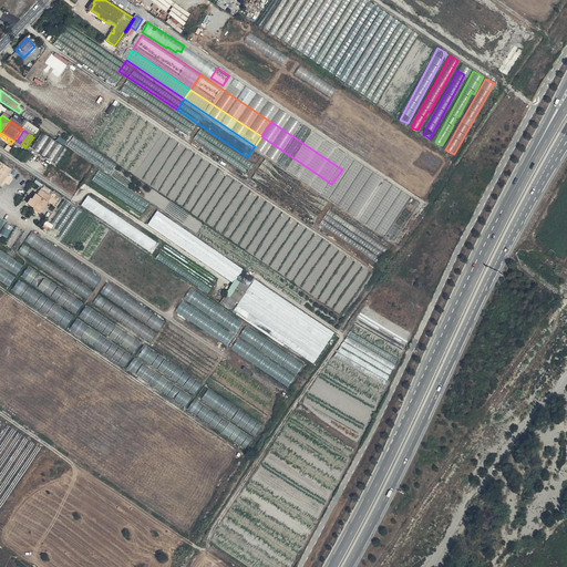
[(116,165),(74,136),(72,141),(114,169),(116,165)]
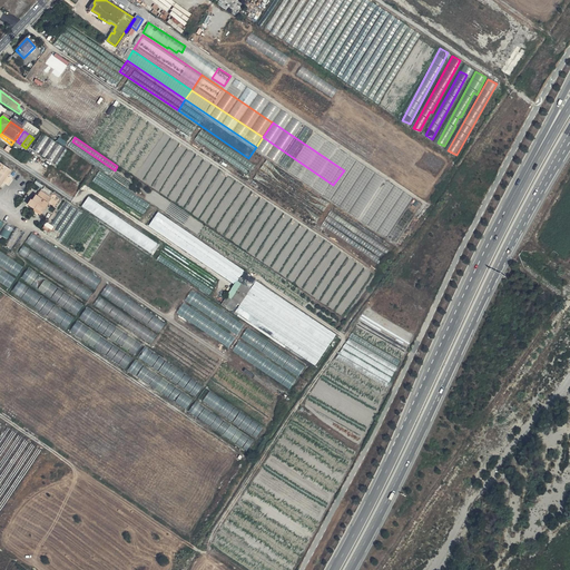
[(256,147),(326,195),(333,185),(263,137),(256,147)]
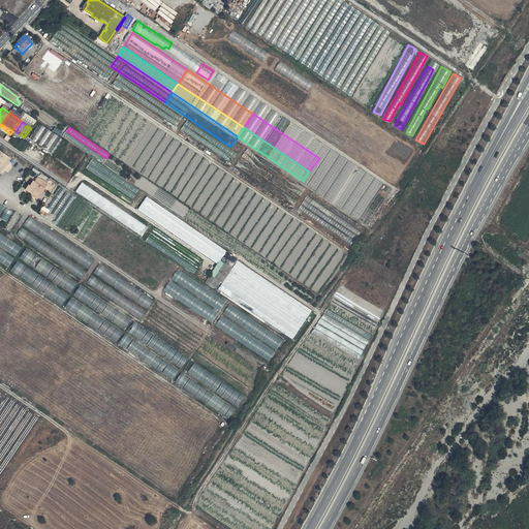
[(52,158),(60,147),(35,129),(27,142),(44,154),(52,158)]
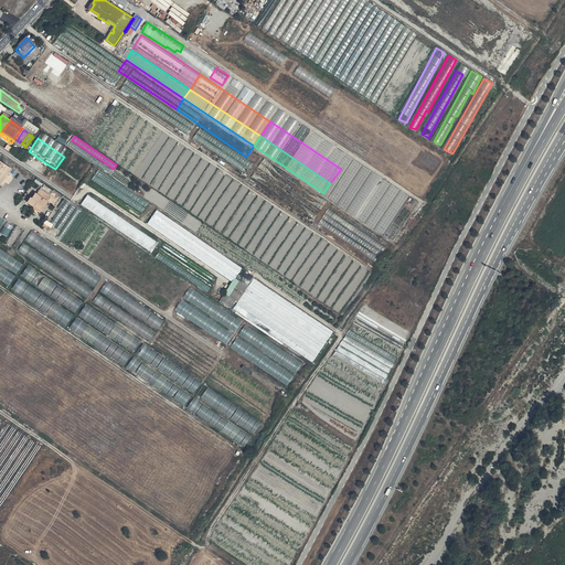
[(113,169),(71,140),(68,145),(110,173),(113,169)]
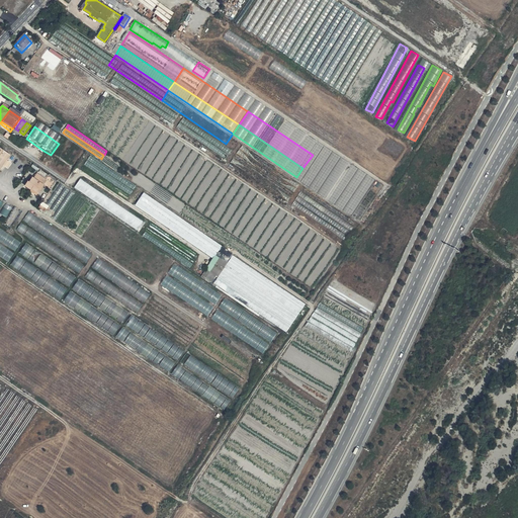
[(296,177),(233,134),(226,144),(290,187),(296,177)]
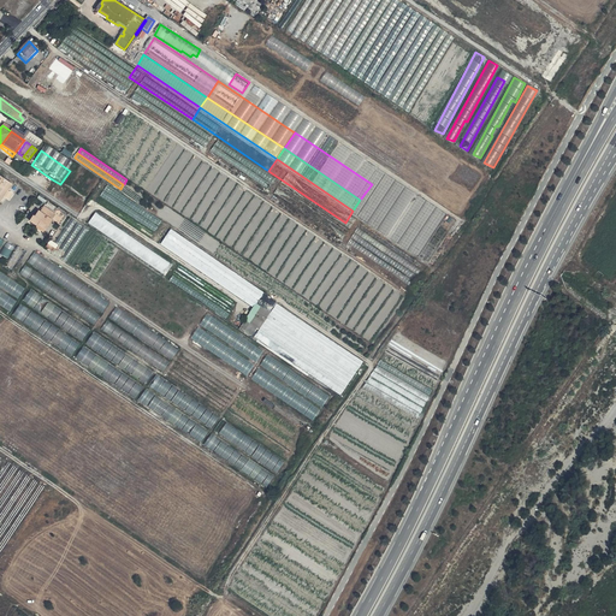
[(31,165),(59,185),(60,184),(52,179),(31,165)]
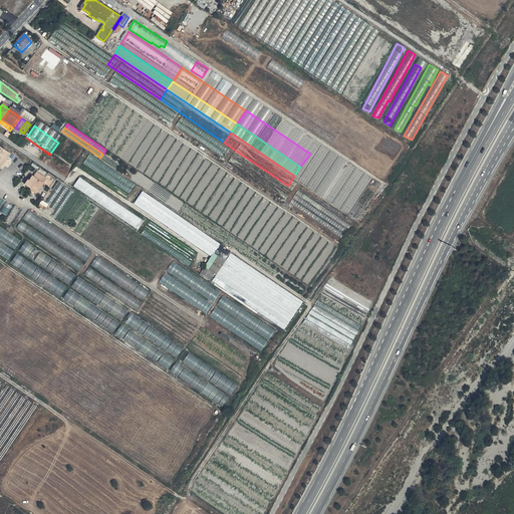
[(0,146),(0,170),(11,154),(0,146)]
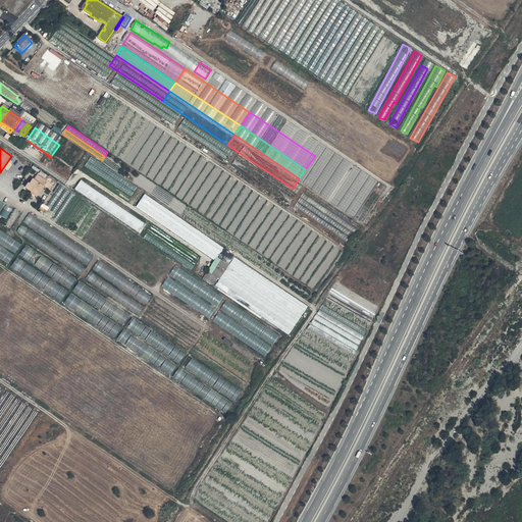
[(138,187),(92,156),(89,160),(135,191),(138,187)]
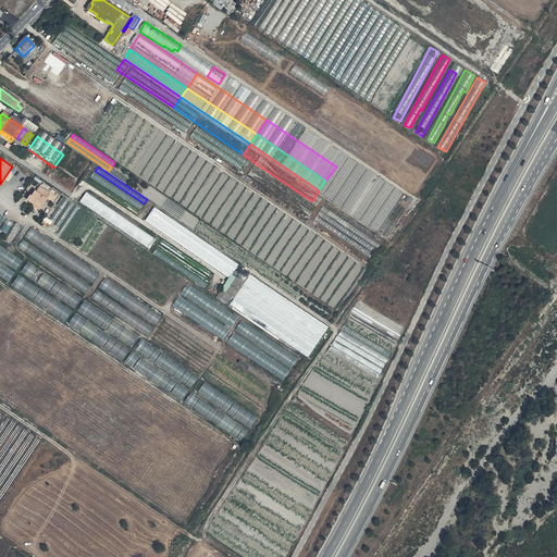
[(144,205),(95,172),(91,176),(140,209),(144,205)]
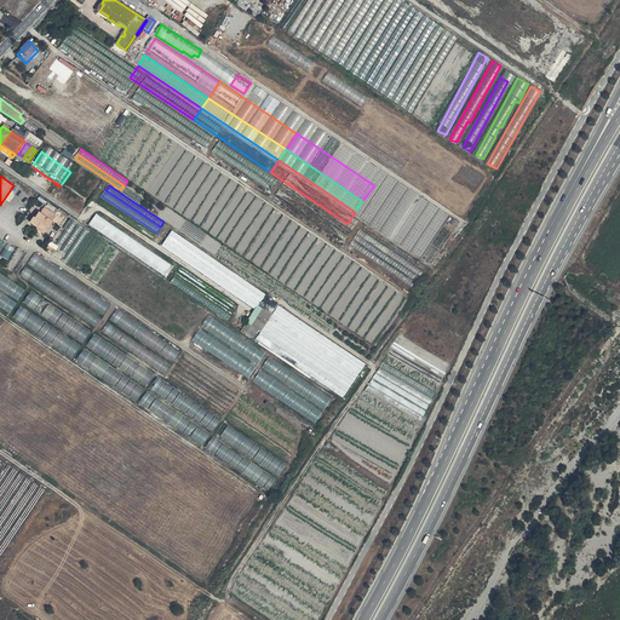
[(56,217),(56,216),(58,212),(47,204),(44,208),(56,217)]
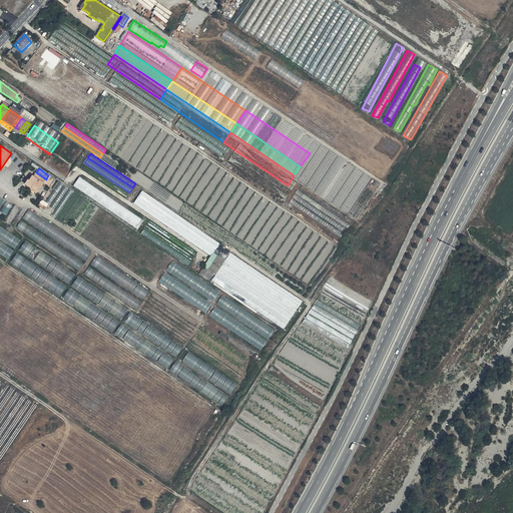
[(43,183),(46,179),(36,172),(33,177),(32,176),(29,181),(27,179),(24,184),(30,189),(31,187),(37,191),(43,183)]
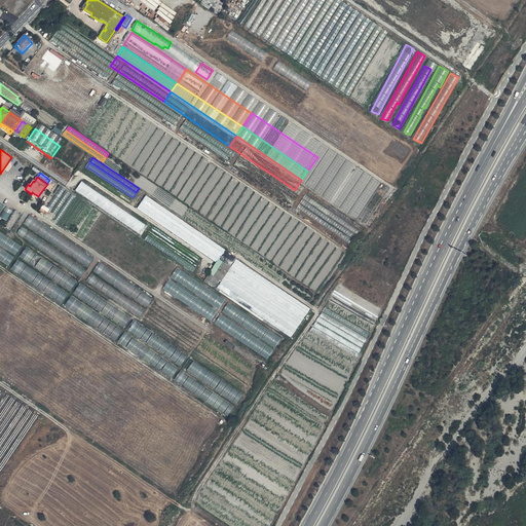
[(146,224),(82,182),(77,190),(140,233),(146,224)]
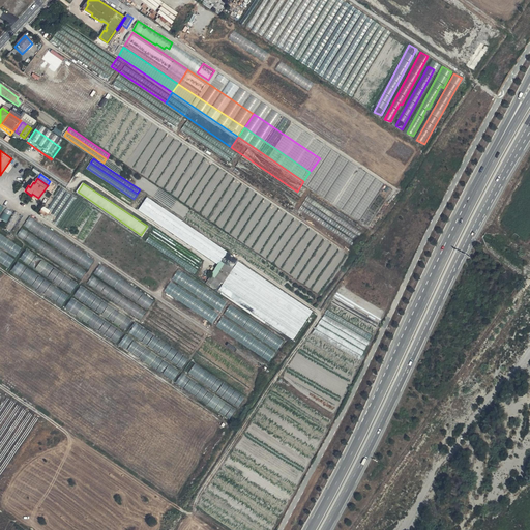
[(48,184),(48,185),(45,189),(50,194),(54,188),(48,184)]
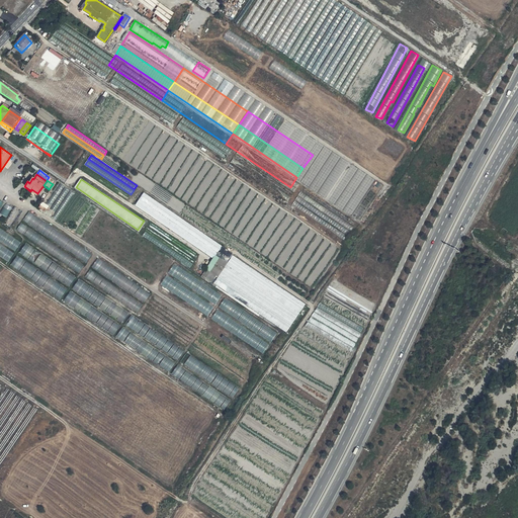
[(52,205),(65,186),(61,183),(48,202),(52,205)]
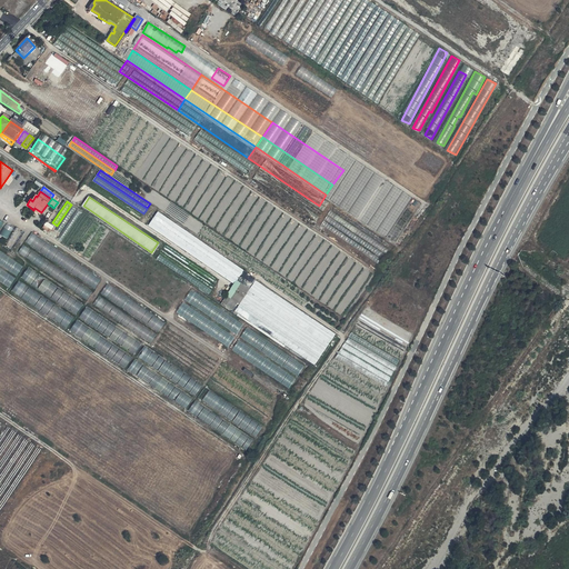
[(60,231),(77,208),(72,205),(57,229),(60,231)]
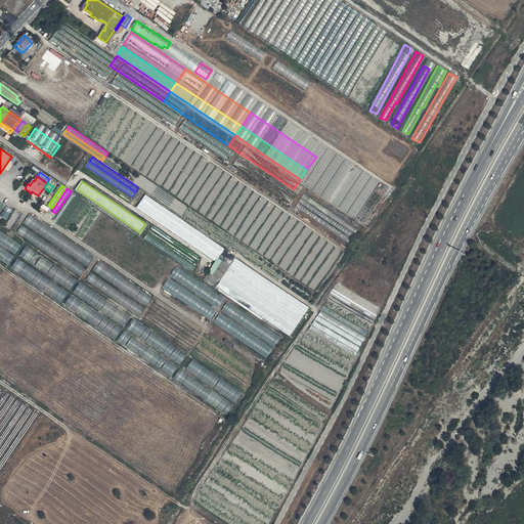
[(58,221),(76,195),(72,192),(54,219),(58,221)]
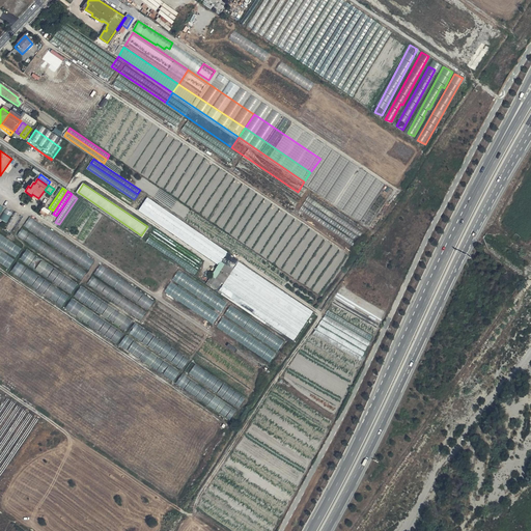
[(228,252),(148,197),(140,210),(219,264),(228,252)]
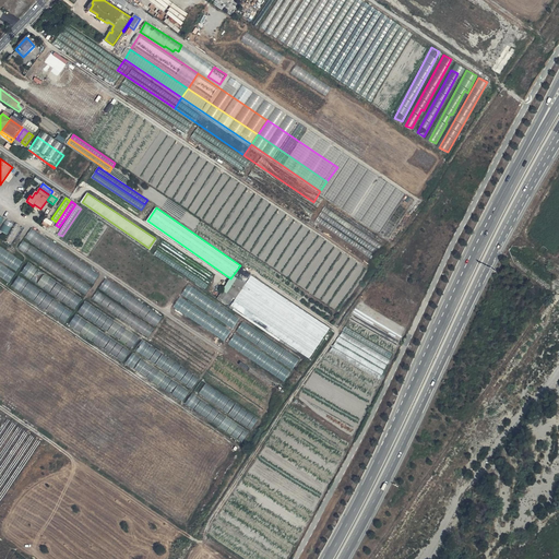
[(8,219),(1,230),(8,234),(13,224),(8,219)]
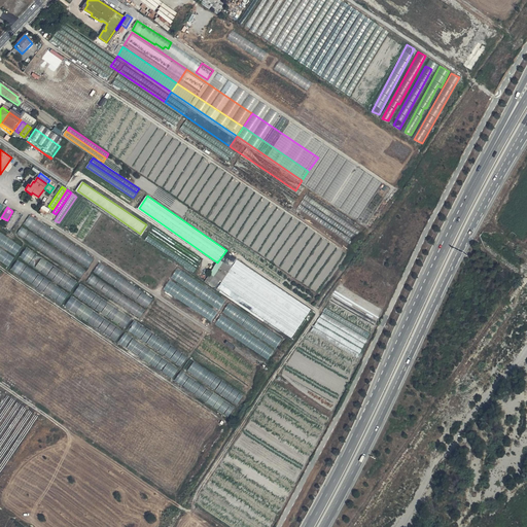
[(94,258),(31,215),(26,223),(88,267),(94,258)]
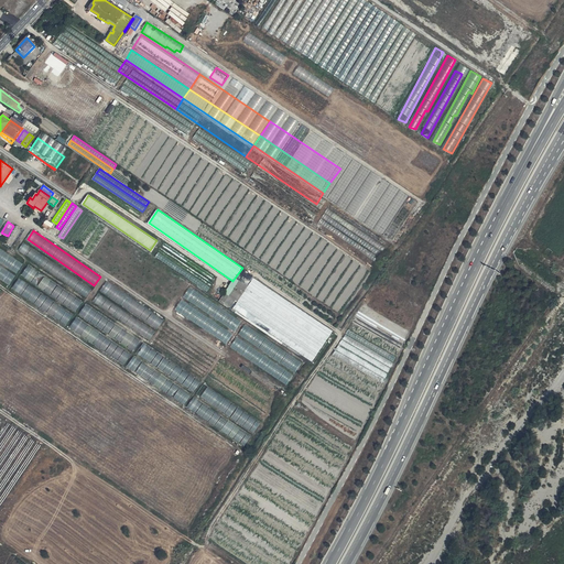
[(91,290),(25,242),(20,250),(86,296),(91,290)]
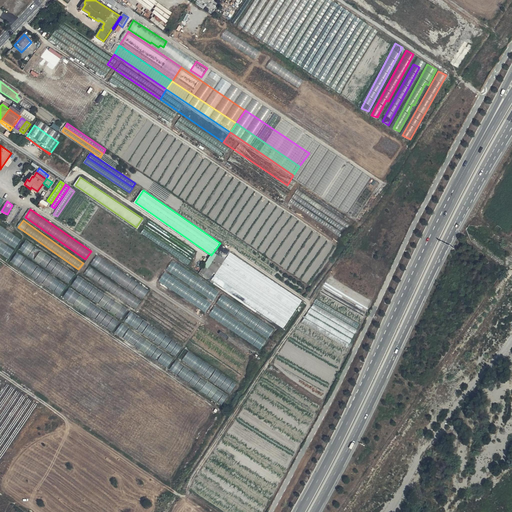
[(21,238),(0,224),(0,236),(15,247),(21,238)]
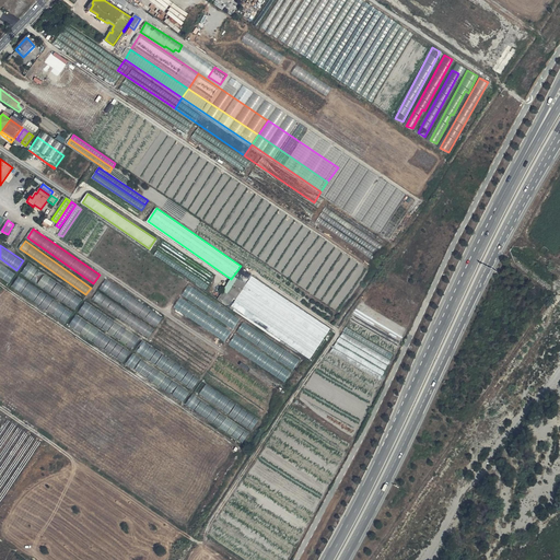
[(212,280),(162,246),(159,249),(210,284),(212,280)]
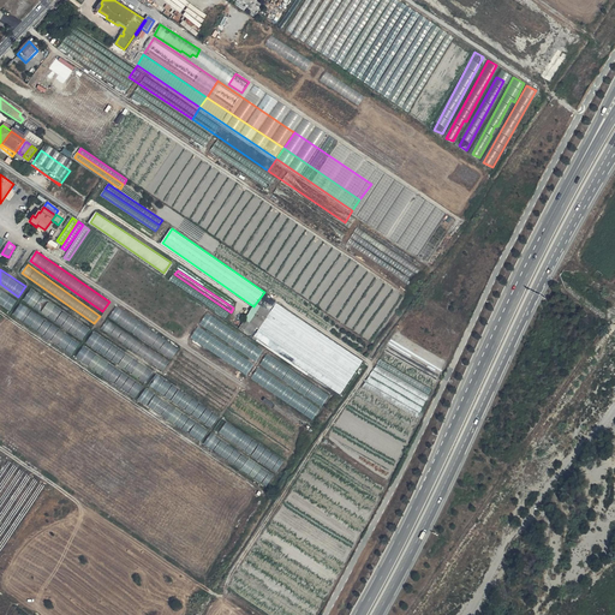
[(230,312),(173,275),(171,279),(226,317),(230,312)]
